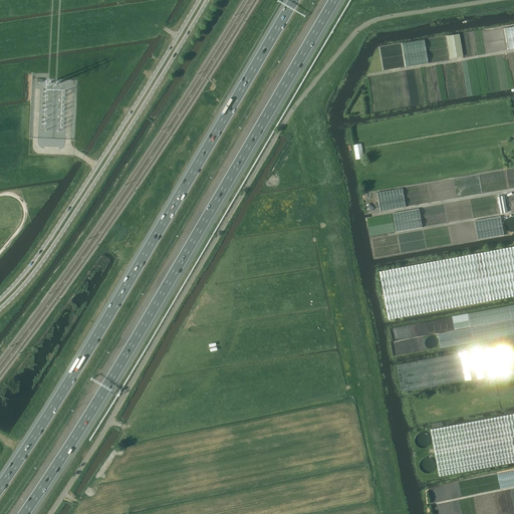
[(513,25),(505,27),(509,48),(513,47),(513,25)]
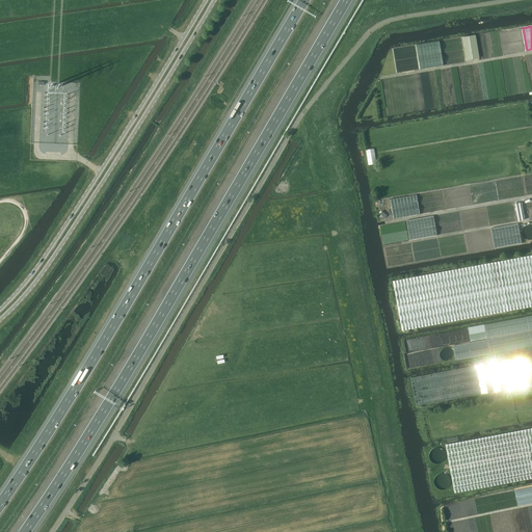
[(467,60),(479,58),(476,34),(463,37),(467,60)]
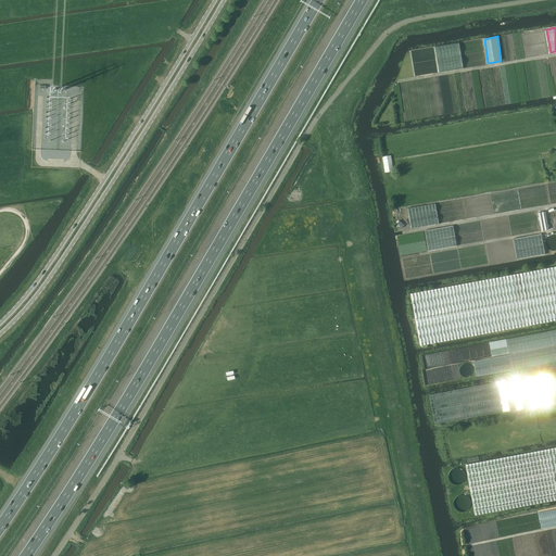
[(394,171),(391,155),(382,156),(386,172),(394,171)]
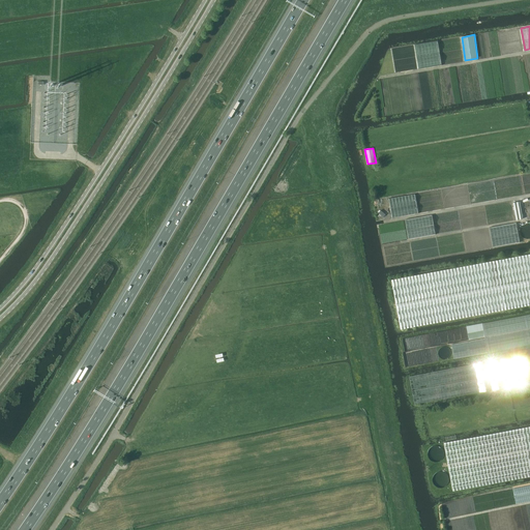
[(529,173),(521,174),(524,193),(529,192),(529,173)]
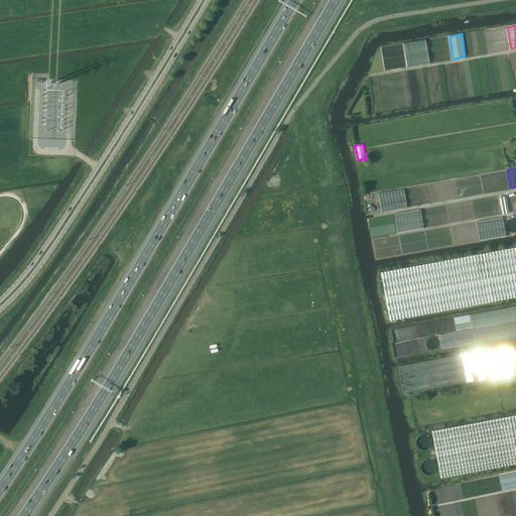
[(456,179),(430,183),(433,203),(459,199),(456,179)]
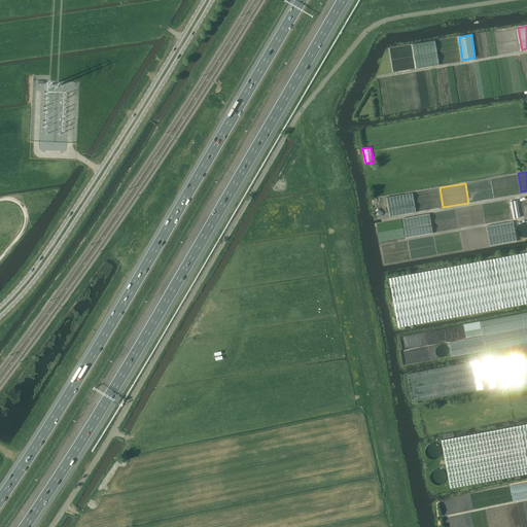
[(456,208),(459,226),(512,218),(508,200),(456,208)]
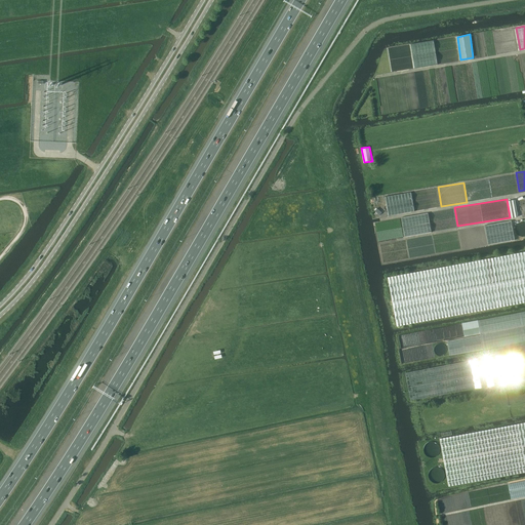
[(515,200),(509,201),(512,218),(518,216),(515,200)]
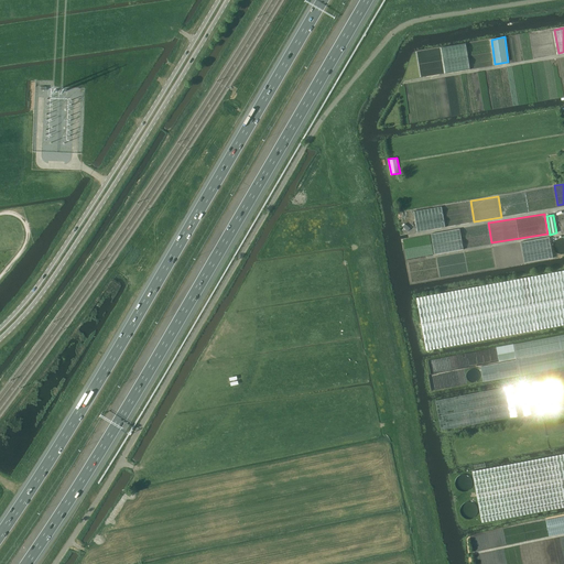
[(563,238),(562,238),(559,238),(556,239),(555,241),(554,243),(553,247),(554,249),(556,251),(559,253),(561,253),(563,253),(563,252),(563,238)]
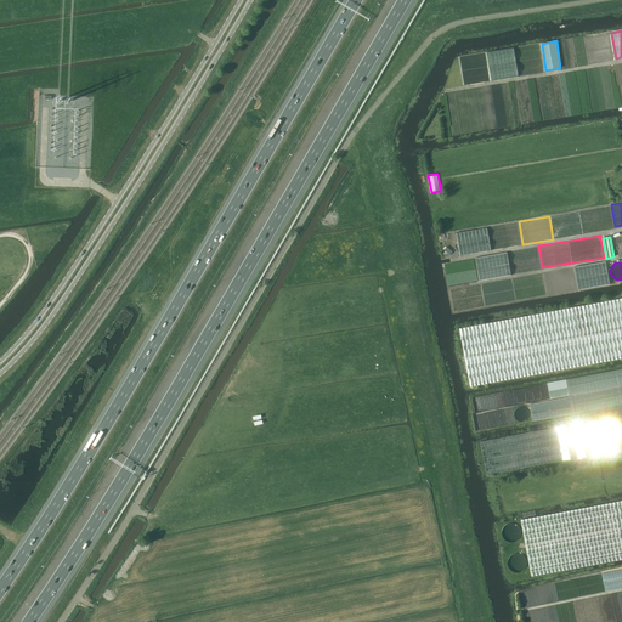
[(544,272),(513,276),(515,299),(547,295),(544,272)]
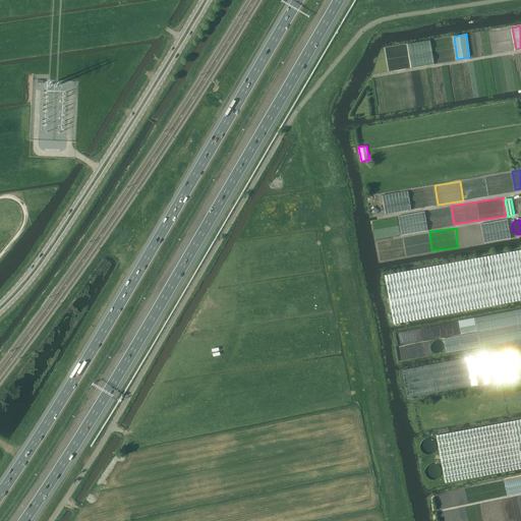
[(520,249),(385,275),(394,324),(520,299),(520,249)]
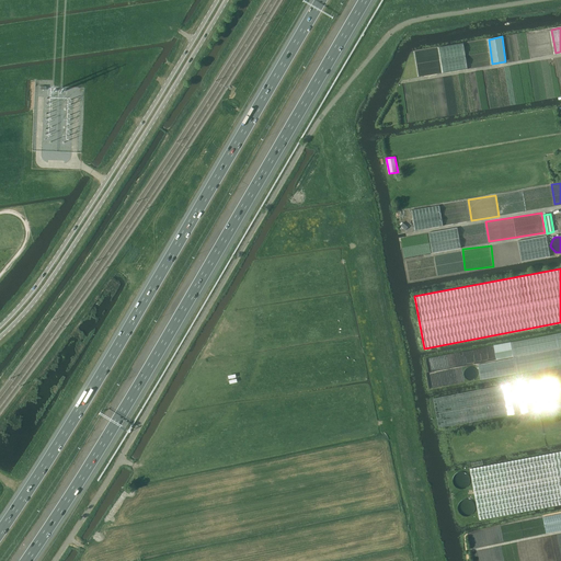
[(514,358),(478,365),(478,368),(480,380),(516,373),(560,364),(560,332),(511,342),(493,345),(496,359),(513,356),(514,358)]
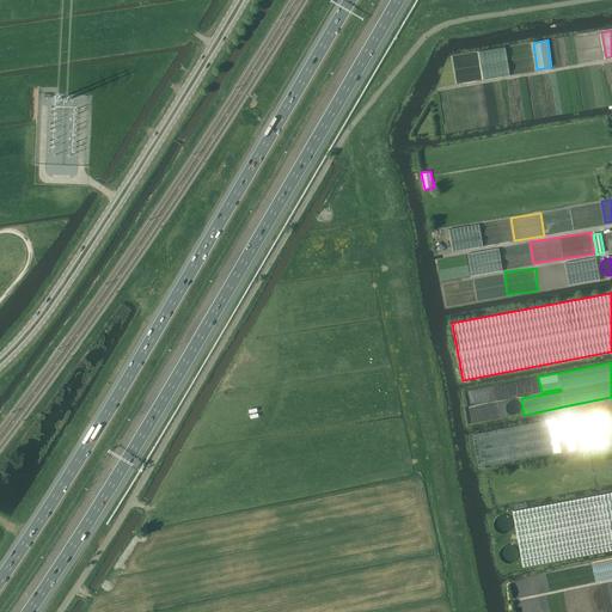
[(514,399),(512,399),(509,401),(508,402),(507,404),(506,407),(506,409),(507,411),(508,412),(510,415),(513,415),(515,415),(518,414),(519,412),(520,410),(521,408),(521,405),(520,404),(519,402),(516,401),(514,399)]
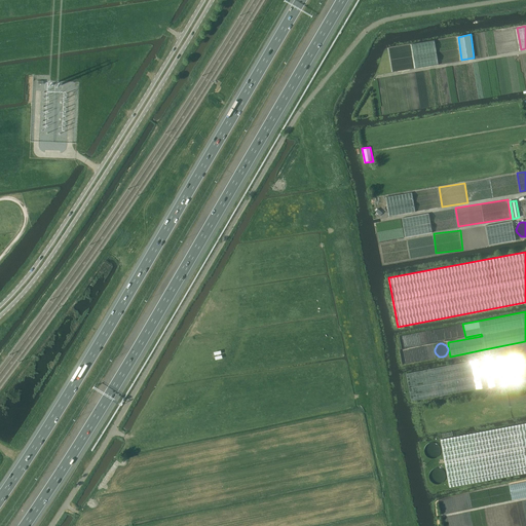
[(470,361),(406,373),(411,401),(476,389),(525,379),(525,350),(522,351),(471,362),(470,361)]
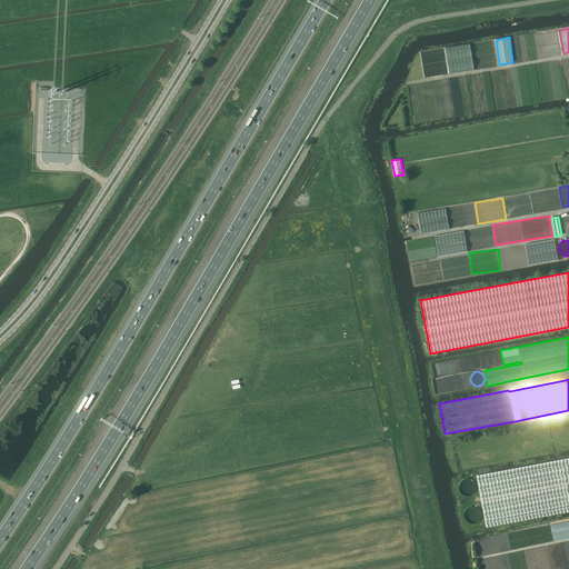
[(568,458),(477,476),(486,527),(568,511),(568,458)]
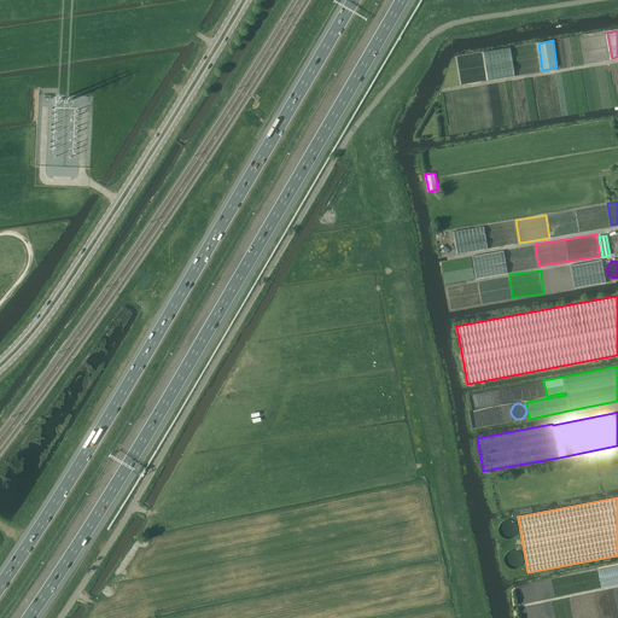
[(514,548),(512,549),(509,549),(507,552),(506,553),(505,555),(503,559),(505,561),(505,564),(507,566),(508,567),(511,569),(513,569),(517,569),(519,567),(520,566),(523,564),(524,561),(524,559),(524,557),(523,554),(522,552),(519,551),(517,549),(514,548)]
